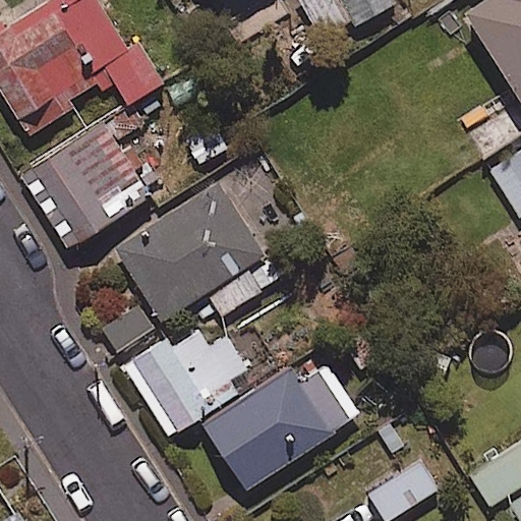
[(33,0),(0,19),(0,95),(25,137),(74,108),(68,98),(96,81),(101,91),(114,82),(126,104),(162,82),(135,40),(124,46),(97,0),(33,0)]
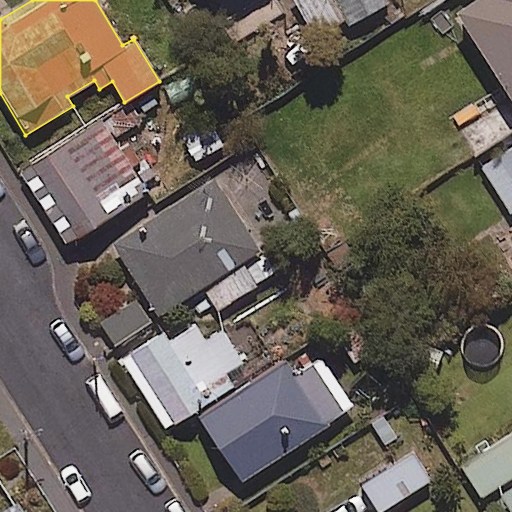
[(387,1),(386,0),(292,0),(319,43),(387,1)]
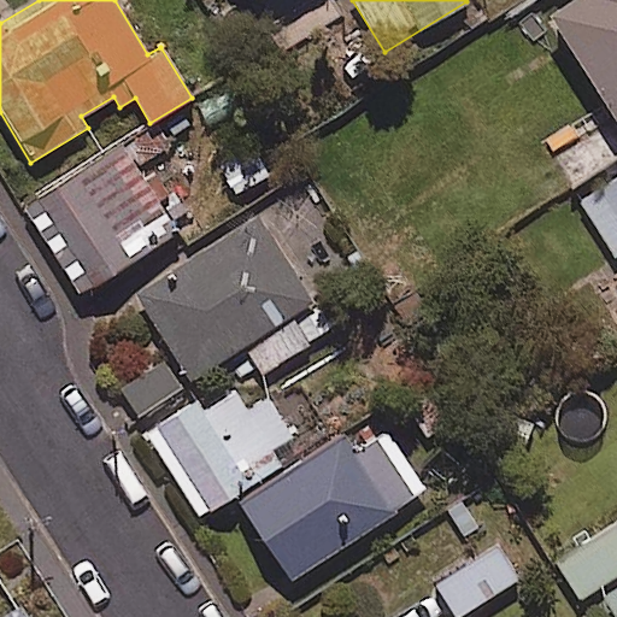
[(616,116),(616,0),(563,0),(547,10),(615,118),(616,116)]
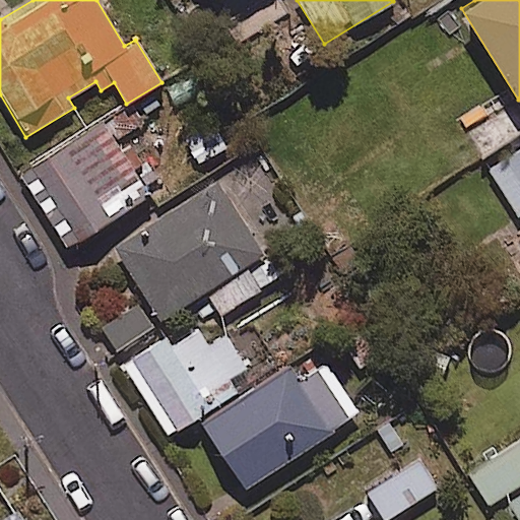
[(132,146),(122,152),(115,140),(142,122),(130,102),(18,173),(66,248),(149,195),(132,169),(142,163),(132,146)]
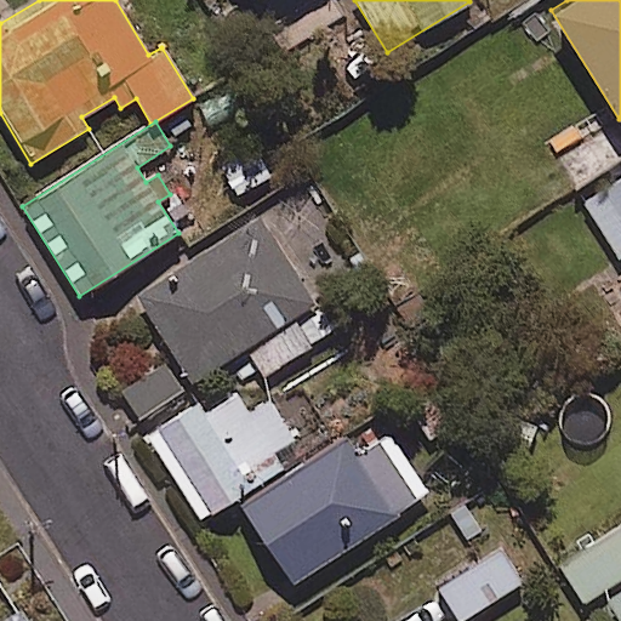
[(620,174),(581,200),(619,258),(620,256),(620,174)]
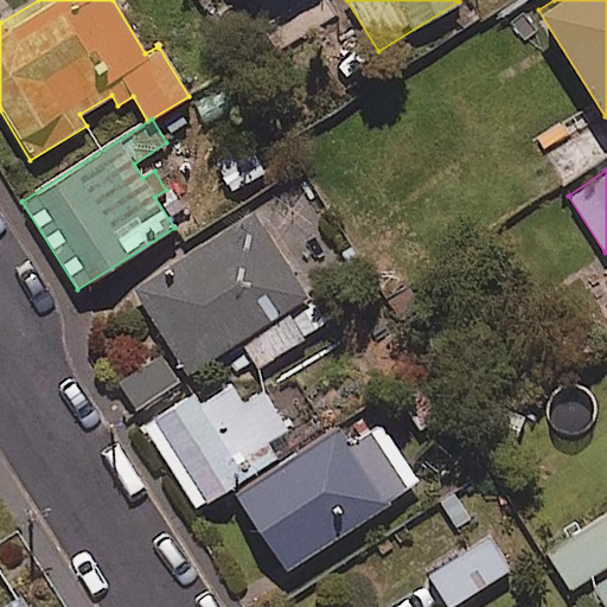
[(325,324),(253,212),(132,289),(186,372),(240,338),(259,366),(325,324)]
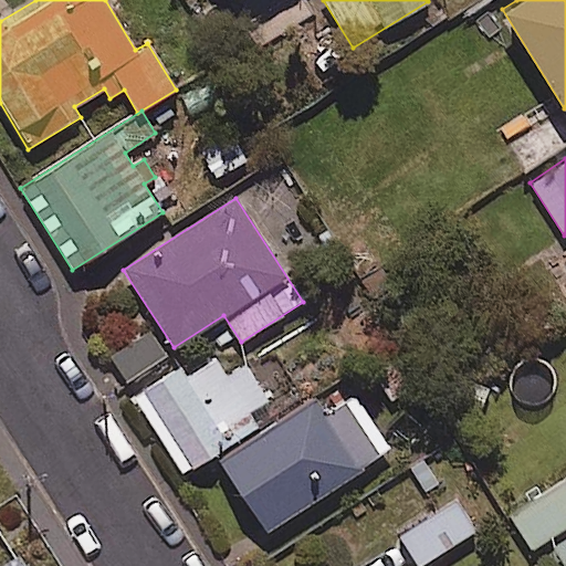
[(186,379),(180,369),(136,396),(182,473),(275,417),(244,365),(226,376),(217,360),(186,379)]
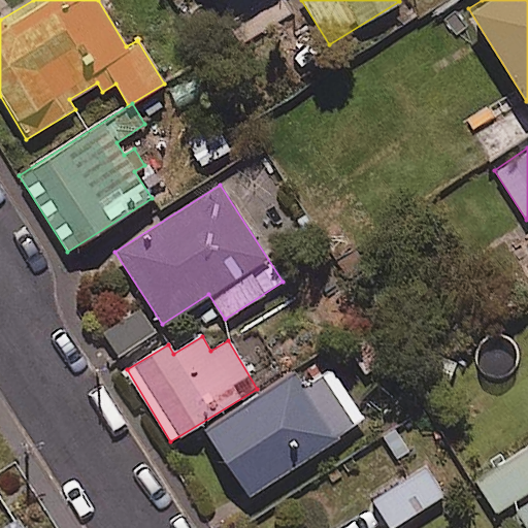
[(298,382),(292,373),(205,431),(250,496),(354,426),(316,369),(298,382)]
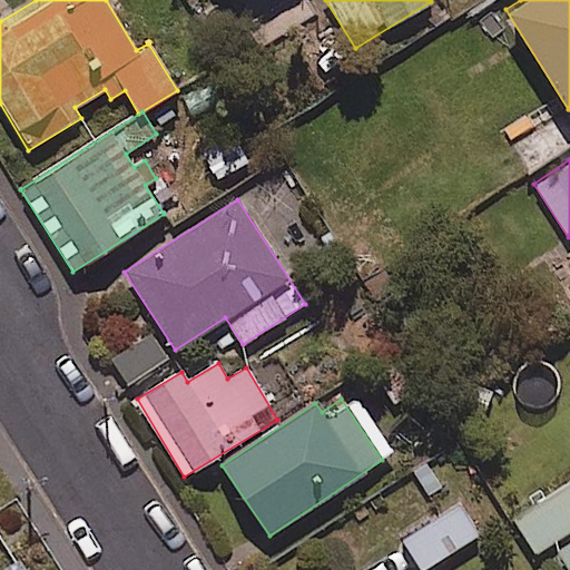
[(569,529),(569,482),(512,520),(534,553),(569,529)]
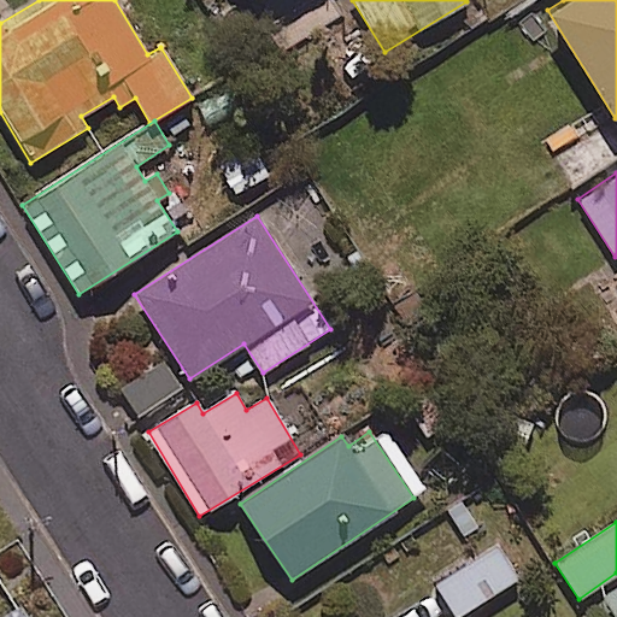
[(517,583),(498,546),(436,577),(456,615),(517,583)]
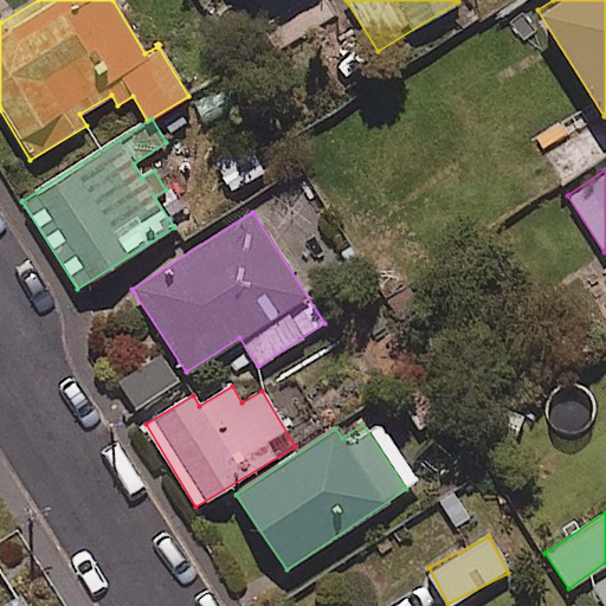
[(605,605),(605,579),(593,587),(605,605)]
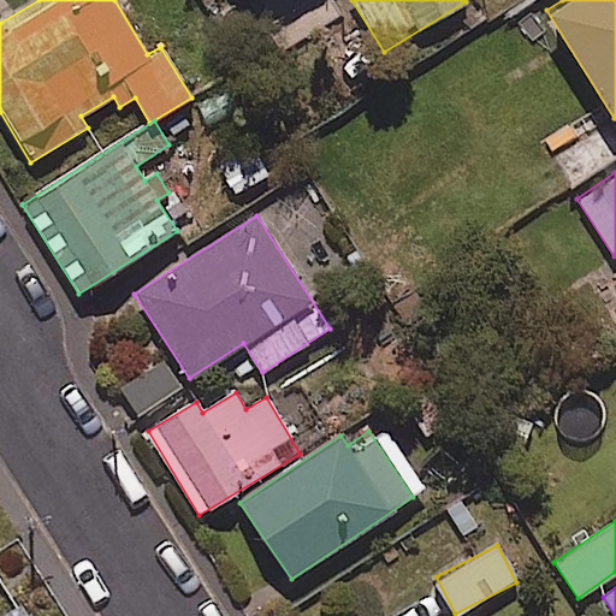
[(25,615),(17,603),(0,612),(0,615),(25,615)]
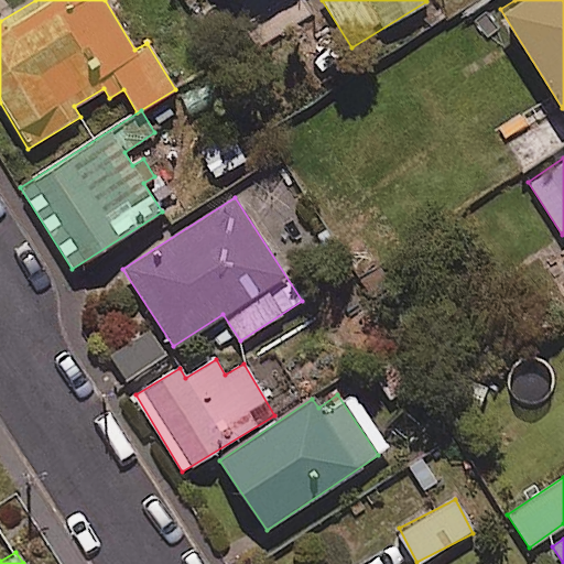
All buildings are outlined.
